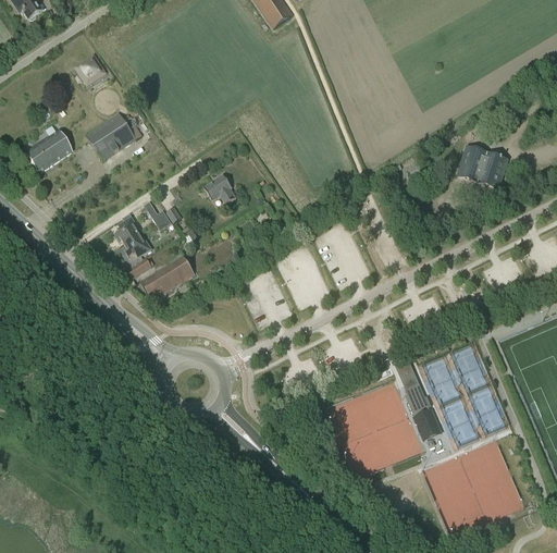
[(12,0),(19,11),(21,11),(22,12),(23,12),(27,19),(29,17),(29,19),(31,19),(32,19),(35,15),(36,14),(35,13),(40,10),(34,0),(12,0)]
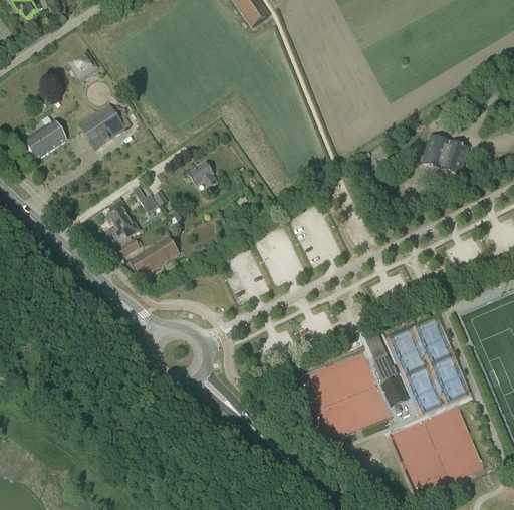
[(235,0),(252,24),(270,12),(261,0),(235,0)]
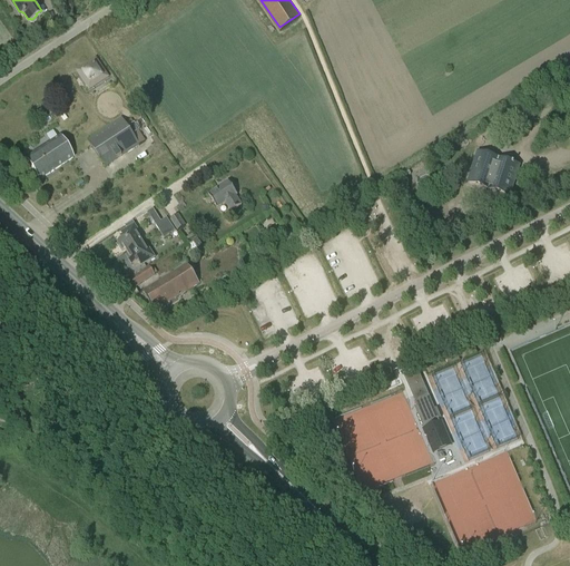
[(86,81),(104,70),(96,58),(79,70),(86,81)]
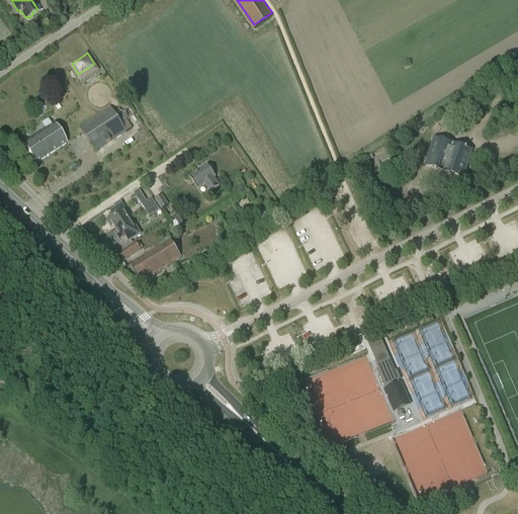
[(111,104),(80,124),(95,149),(132,124),(118,105),(113,108),(111,104)]
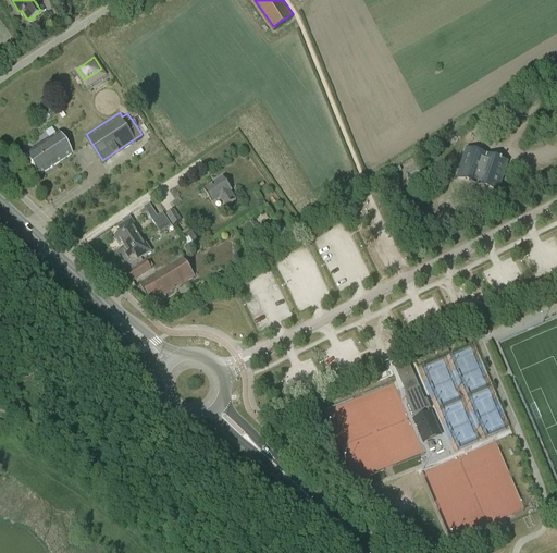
[(37,173),(71,151),(58,131),(24,152),(37,173)]
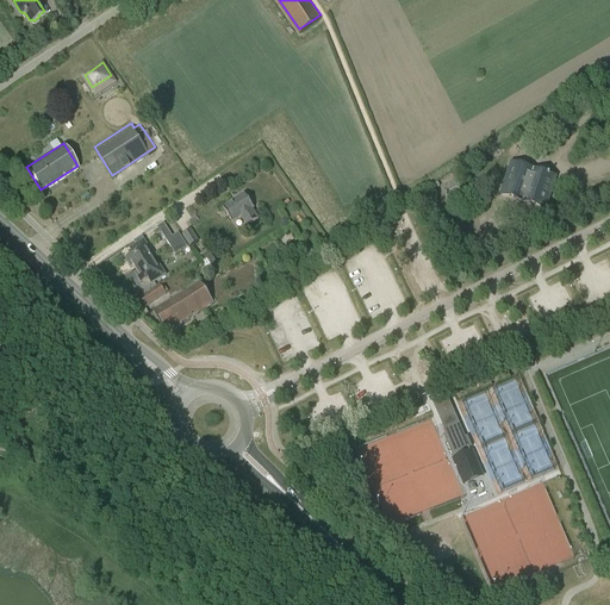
[(554,172),(553,172),(512,158),(502,192),(543,205),(554,172)]
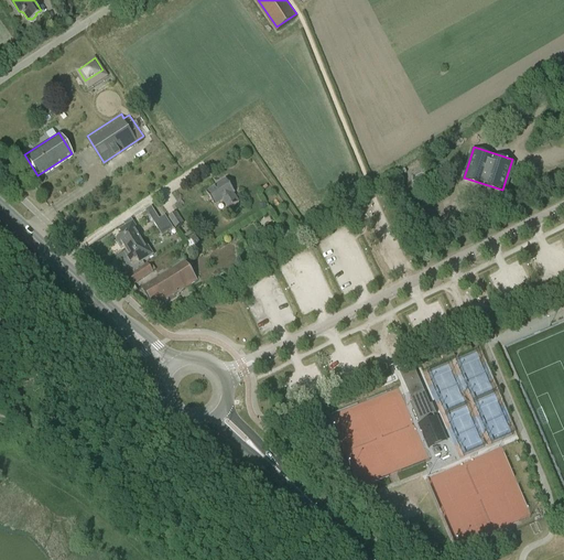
[(421,161),(402,165),(407,185),(425,181),(421,161)]
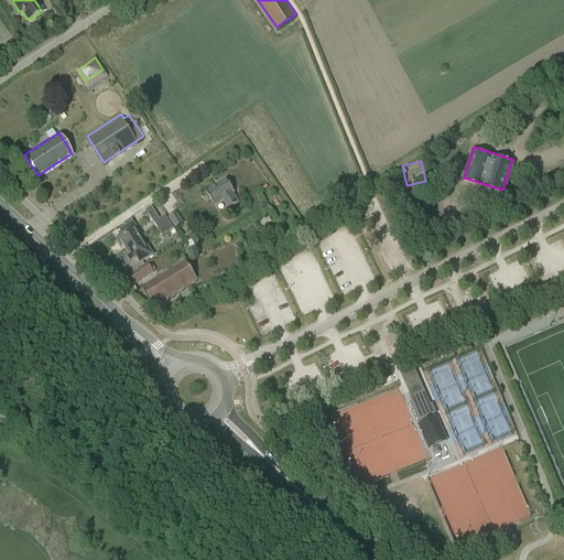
[(239,198),(234,190),(235,190),(225,175),(205,189),(215,203),(223,197),(229,206),(239,198)]
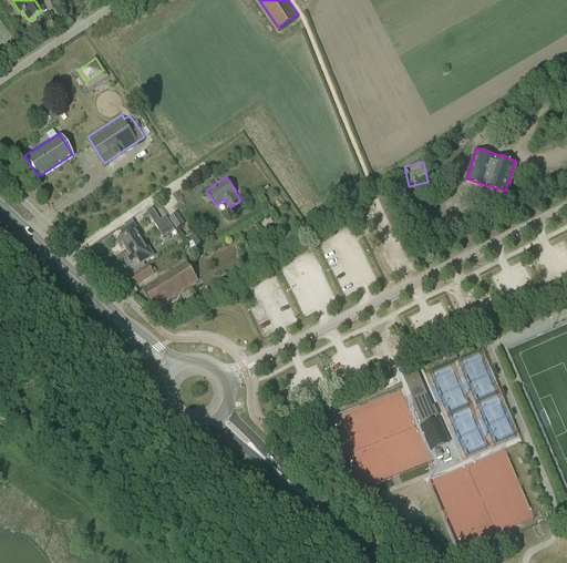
[(176,226),(185,221),(176,208),(168,214),(176,226)]
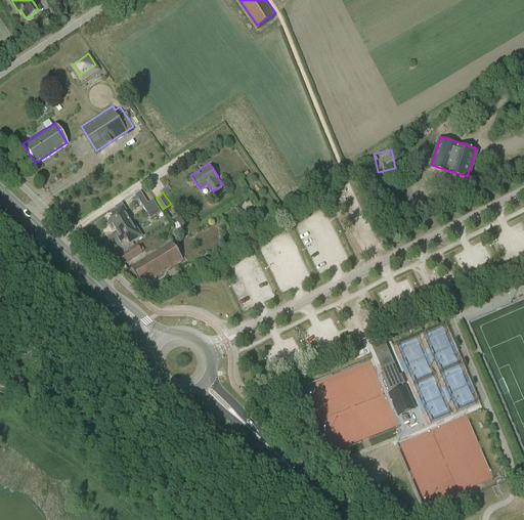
[(156,212),(161,209),(154,197),(147,200),(156,212)]
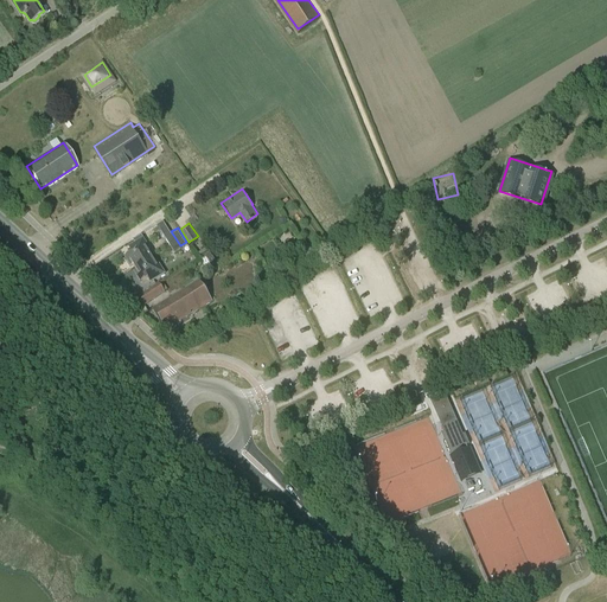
[(174,249),(180,245),(171,231),(165,235),(174,249)]
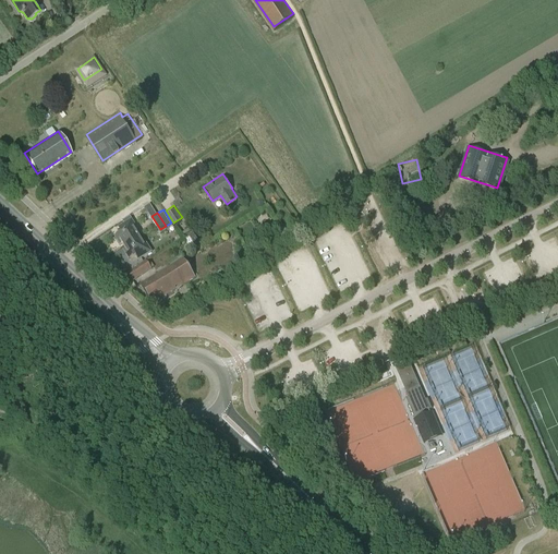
[(123,243),(138,233),(135,228),(137,226),(131,216),(120,224),(122,228),(114,232),(120,242),(122,240),(123,243)]
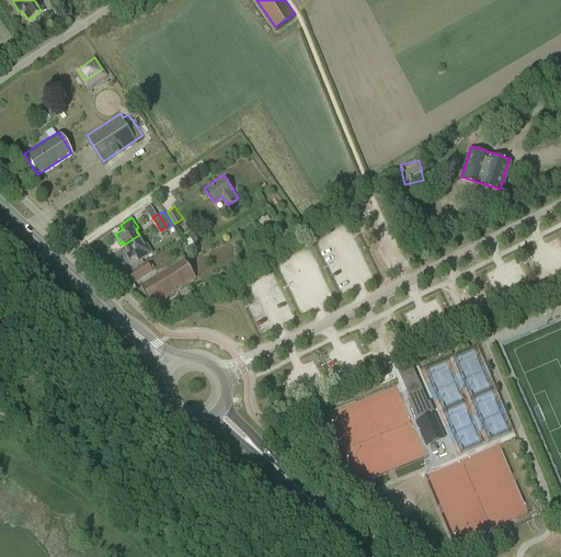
[(279,236),(285,232),(279,226),(275,229),(279,236)]
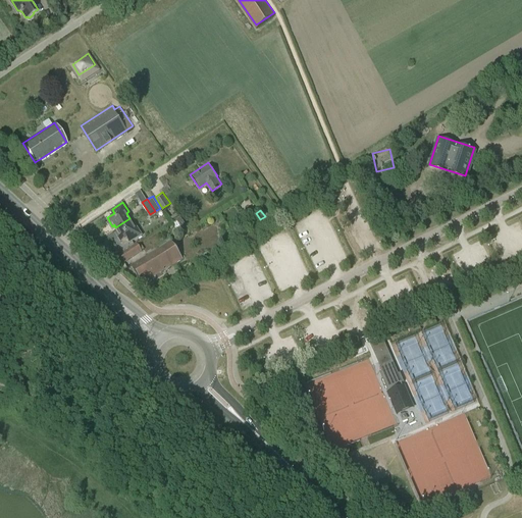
[(134,224),(129,218),(115,227),(117,230),(115,231),(120,240),(127,235),(131,239),(142,232),(136,223),(134,224)]
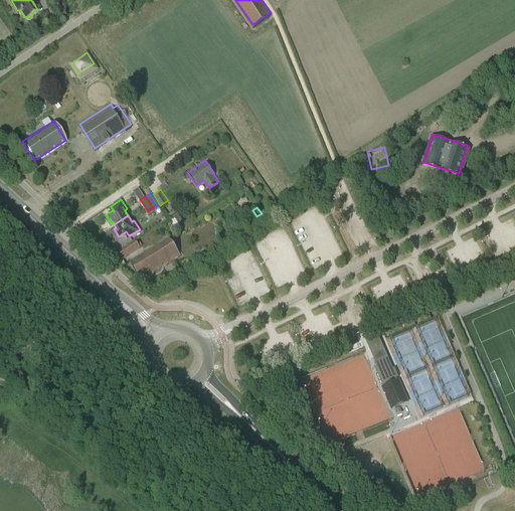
[(140,276),(179,250),(168,233),(129,259),(140,276)]
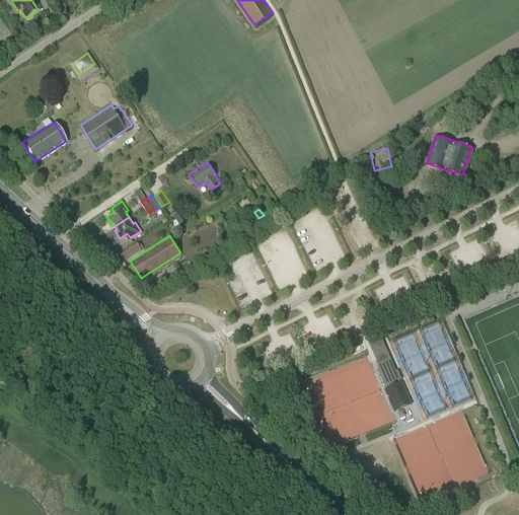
[(123,258),(140,245),(135,238),(118,250),(123,258)]
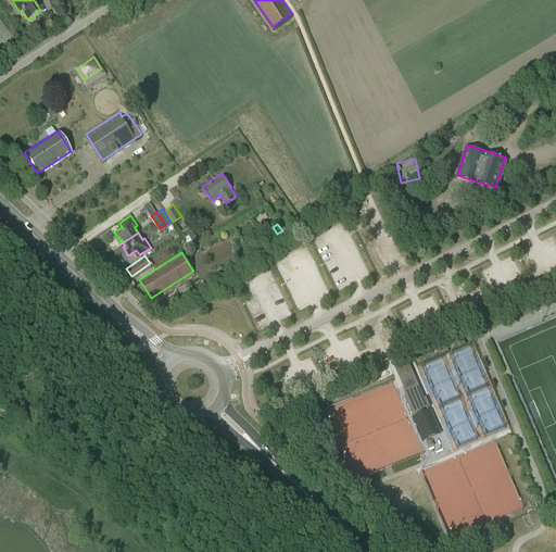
[(401,361),(394,364),(407,393),(404,394),(413,415),(412,416),(420,435),(438,427),(439,427),(426,396),(424,397),(407,359),(401,361)]
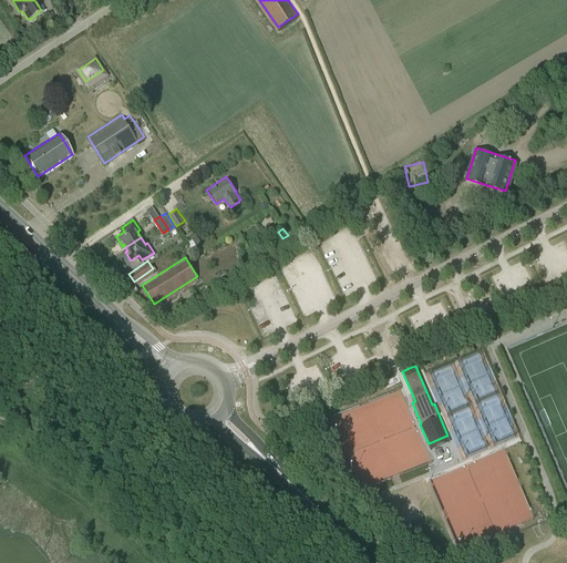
[(447,520),(457,544),(532,514),(519,485),(515,487),(514,492),(508,494),(505,484),(502,484),(503,488),(495,491),(493,507),(488,505),(484,495),(484,500),(486,508),(482,509),(483,511),(482,518),(476,518),(473,509),(465,508),(465,507),(453,504),(450,505),(459,508),(449,511),(452,519),(447,520)]
